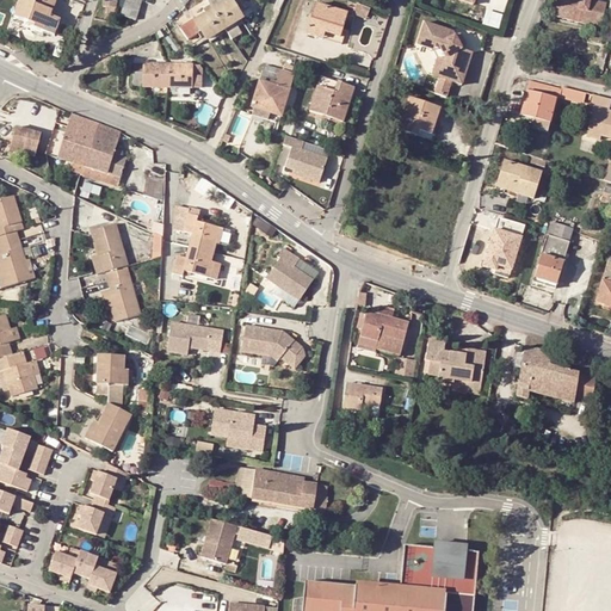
[(53,0),(18,0),(13,14),(28,20),(26,23),(53,32),(59,16),(49,12),(53,0)]
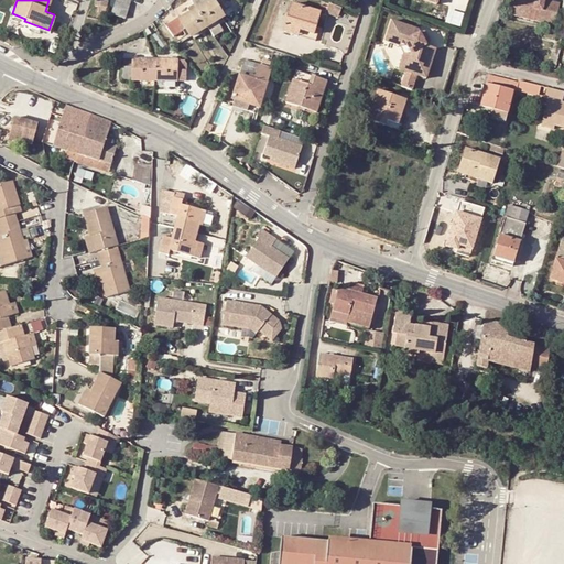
[(96,10),(106,12),(108,3),(105,2),(105,0),(94,0),(94,1),(98,2),(96,10)]
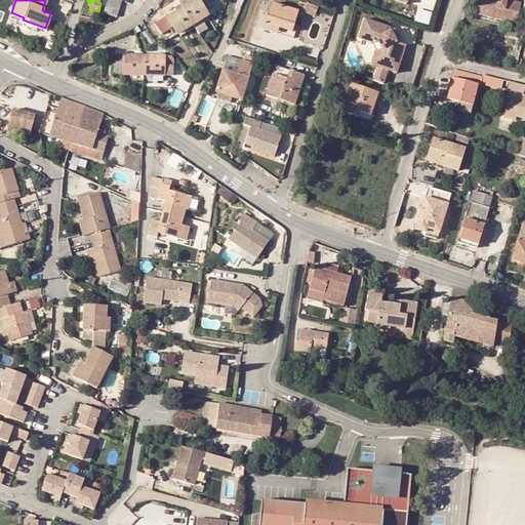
[(177,7),(166,14),(170,19),(172,24),(175,28),(177,30),(194,21),(199,29),(206,24),(201,14),(207,11),(205,9),(203,4),(201,0),(200,0),(189,0),(184,3),(177,7)]
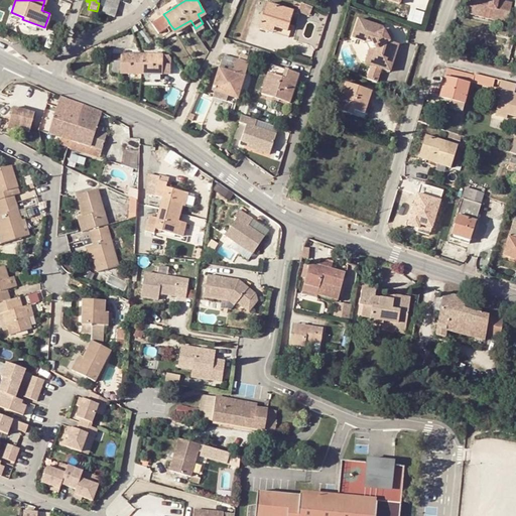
[(293,6),(272,0),(265,0),(258,24),(272,28),(273,22),(286,27),(293,6)]
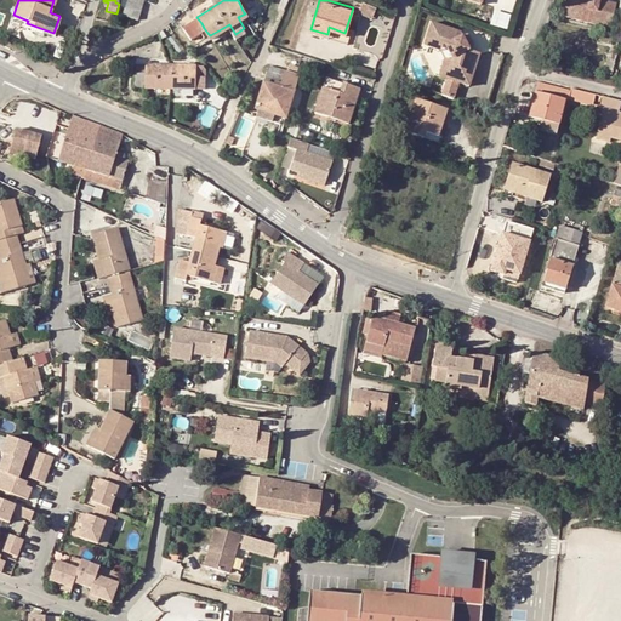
[(370,15),(375,4),(364,0),(359,0),(357,10),(370,15)]
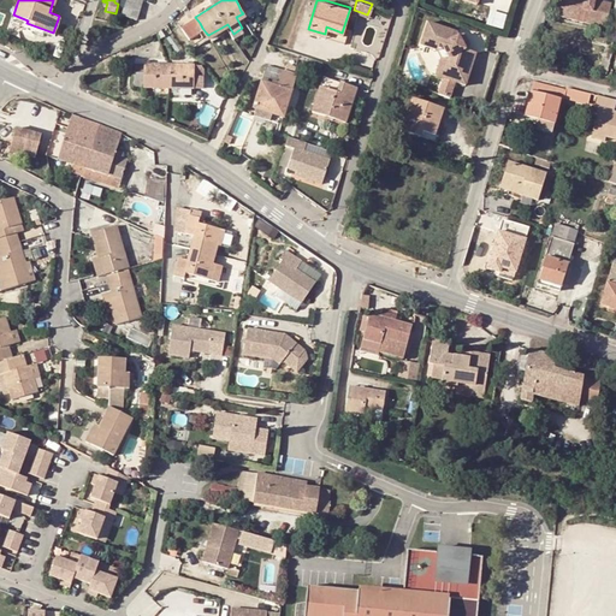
[(567,0),(564,12),(606,23),(612,0),(567,0)]
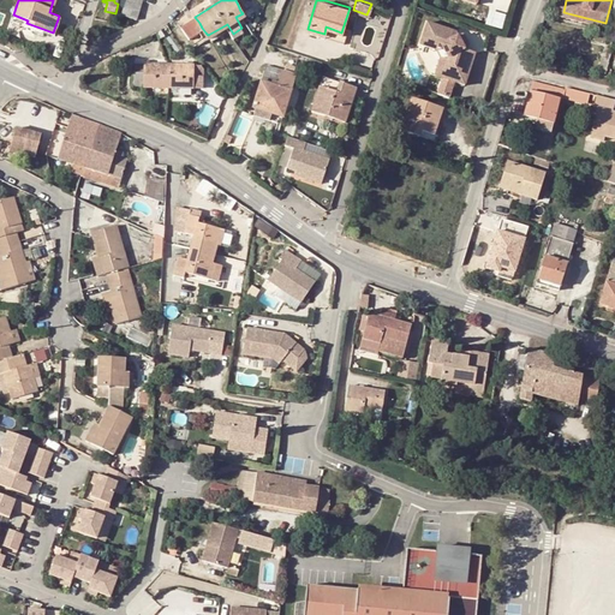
[(120,10),(136,15),(138,6),(123,1),(120,10)]
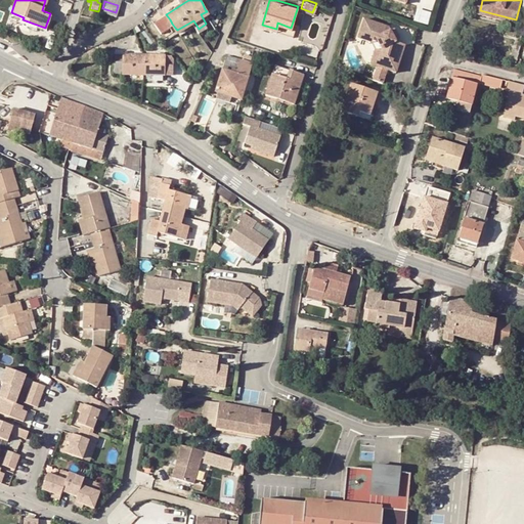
[(162,30),(172,24),(170,19),(166,14),(155,22),(162,30)]
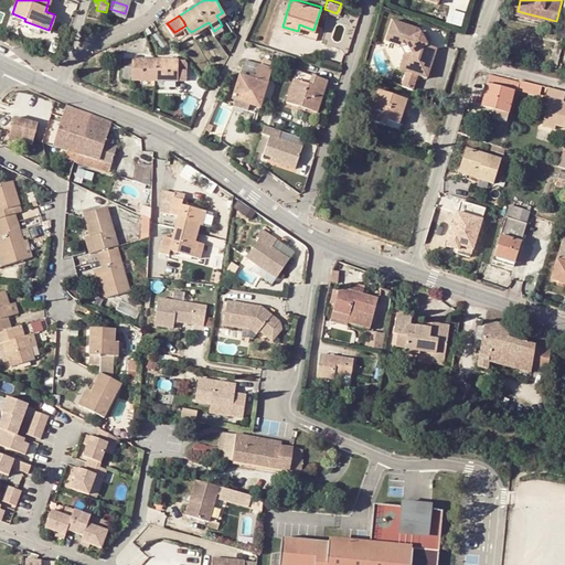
[(394,17),(390,31),(406,36),(413,49),(407,66),(418,71),(427,74),(437,43),(426,40),(426,39),(418,24),(394,17)]
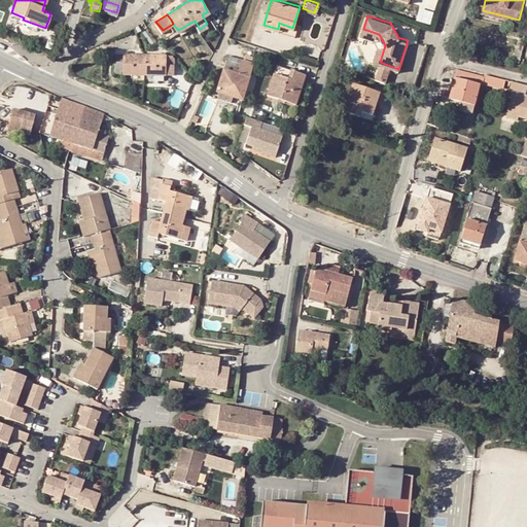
[(397,36),(401,34),(394,21),(390,23),(397,36)]
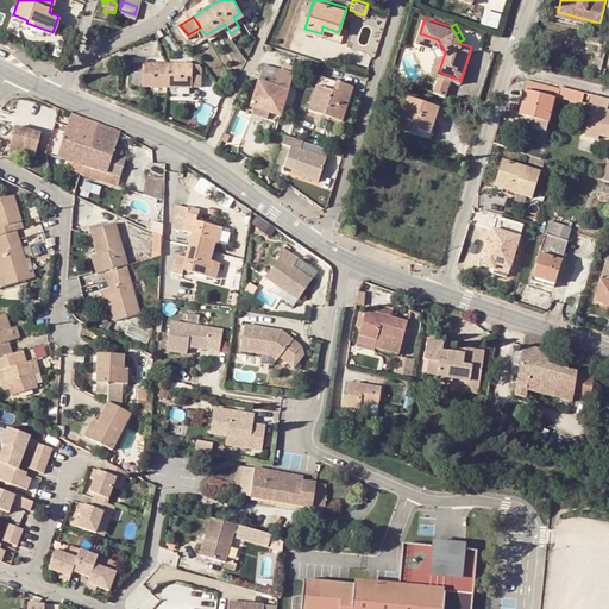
[(438,39),(420,33),(418,41),(433,45),(438,54),(432,70),(439,71),(445,52),(438,39)]
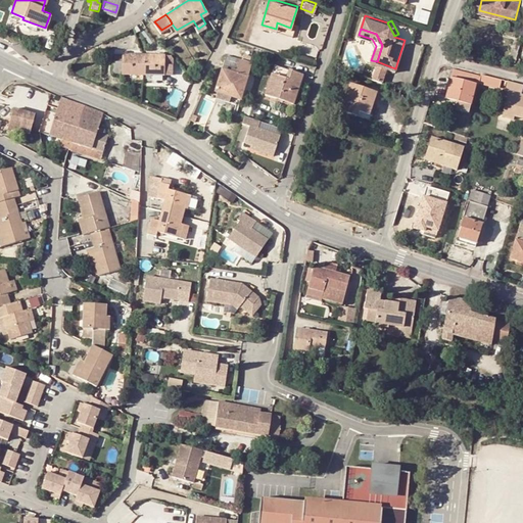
[(111,59),(111,69),(142,69),(144,51),(121,50),(113,50),(113,59),(111,59)]
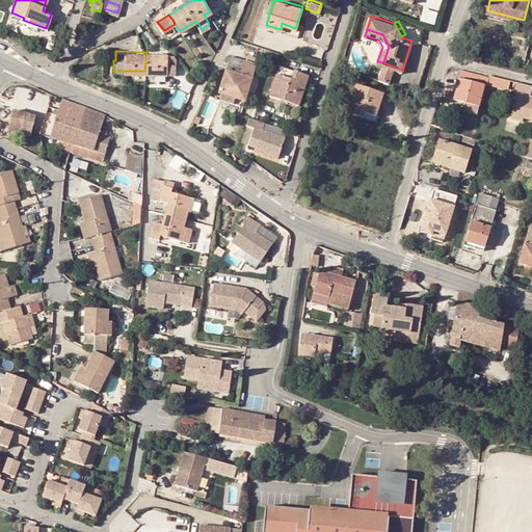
[(174,53),(147,52),(144,71),(155,72),(154,77),(163,77),(163,72),(173,72),(173,58),(174,58),(174,53)]
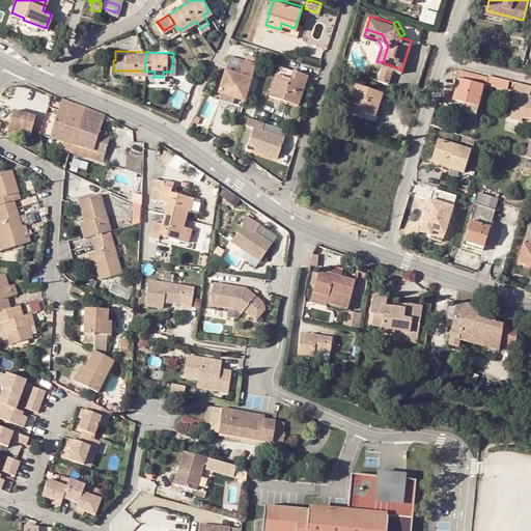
[(219,89),(220,90),(241,96),(244,98),(252,71),(256,72),(259,62),(251,59),(230,53),(219,89)]
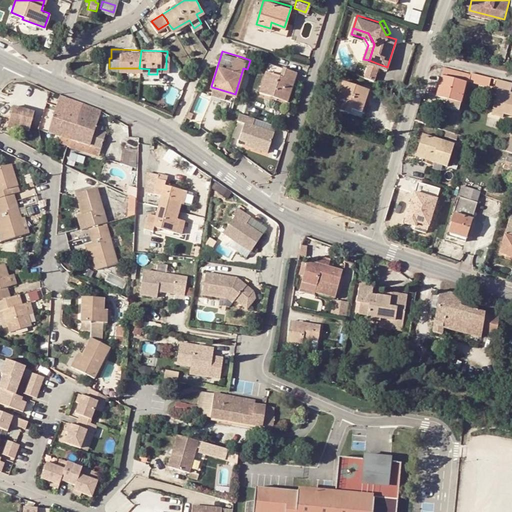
[(379,64),(369,60),(364,74),(374,77),(379,64)]
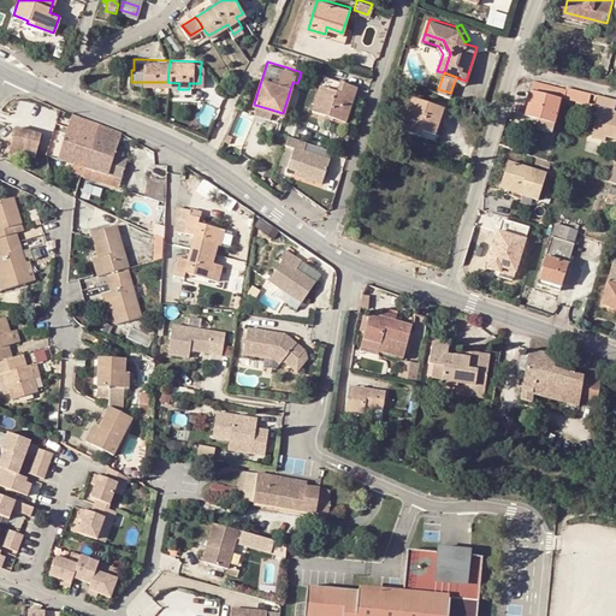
[(354,88),(321,77),(309,111),(343,123),(354,88)]
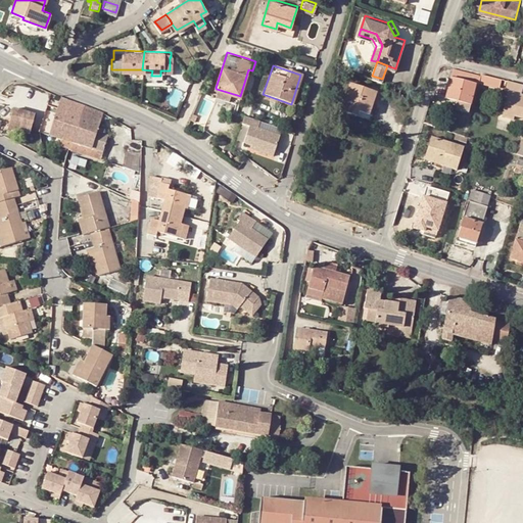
[(455,68),(447,98),(459,101),(471,105),(476,84),(486,86),(488,77),(455,68)]
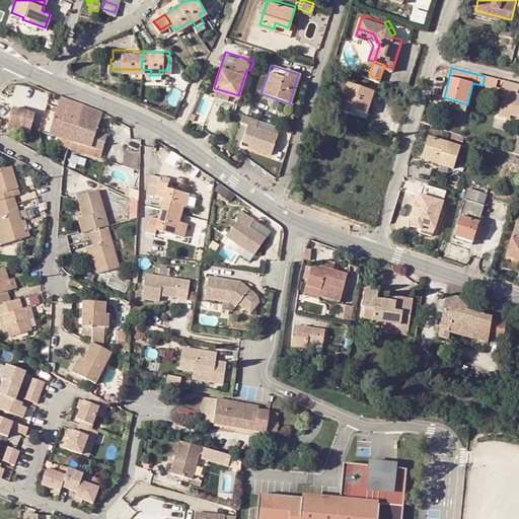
[(483,85),(490,87),(492,78),(485,76),(483,85)]
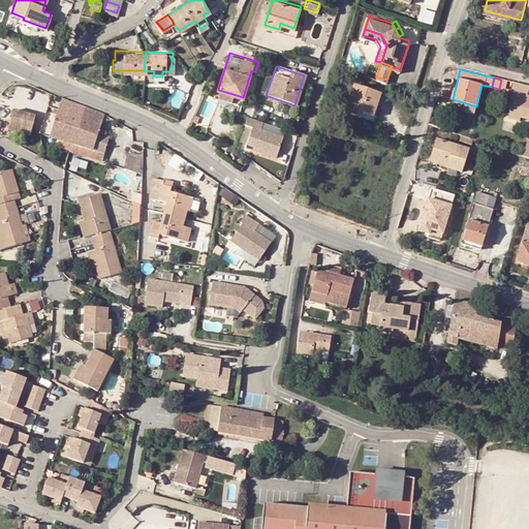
[(355,111),(358,106),(372,112),(380,89),(353,80),(344,106),(355,111)]
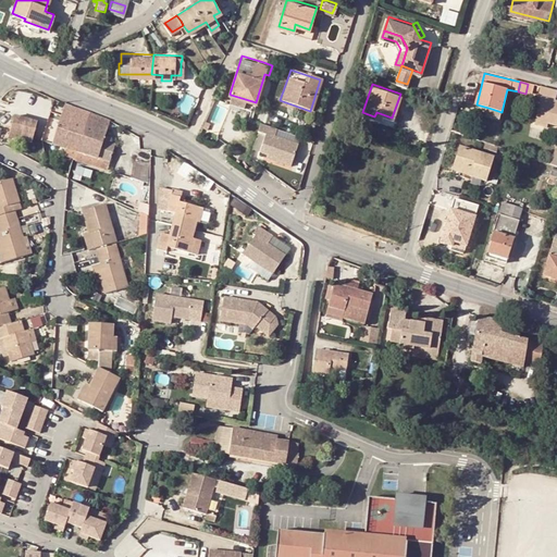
[(548,121),(547,124),(556,126),(556,102),(556,95),(556,91),(541,88),(539,98),(542,99),(536,119),(548,121)]
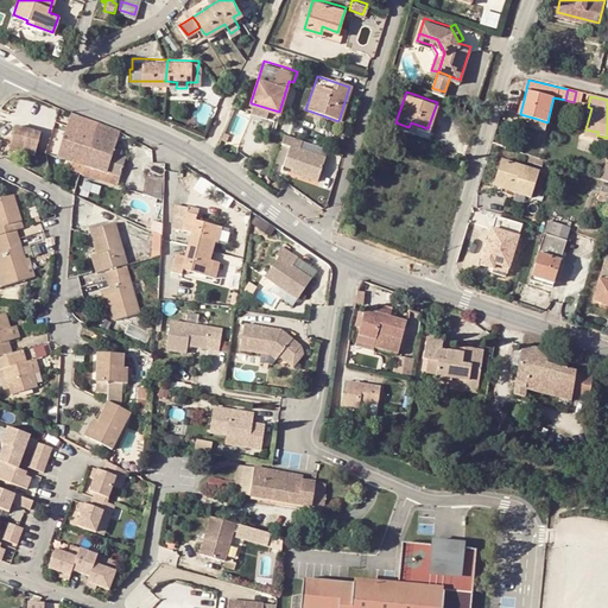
[(122,131),(74,113),(59,157),(87,165),(109,172),(115,153),(122,131)]
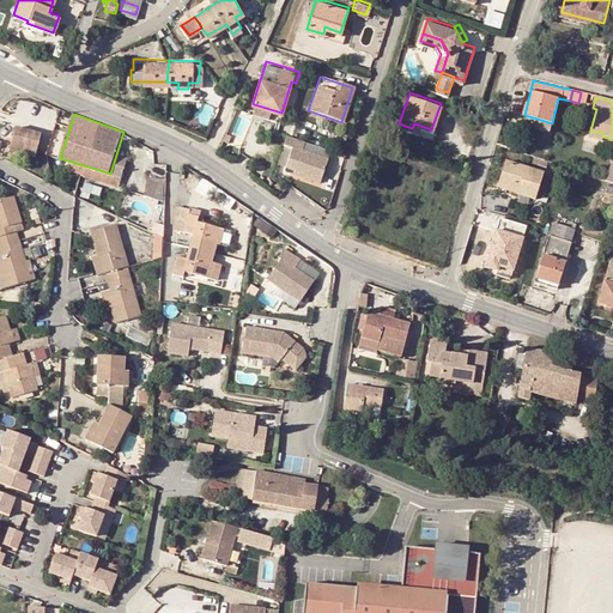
[(538,119),(536,123),(535,127),(551,132),(552,123),(538,119)]
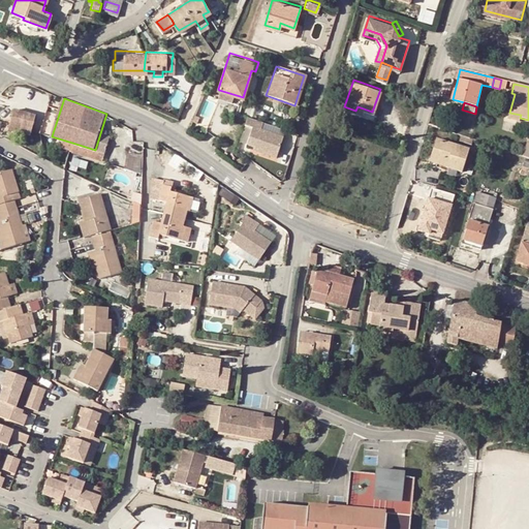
[(355,111),(371,116),(372,112),(358,106),(355,111)]
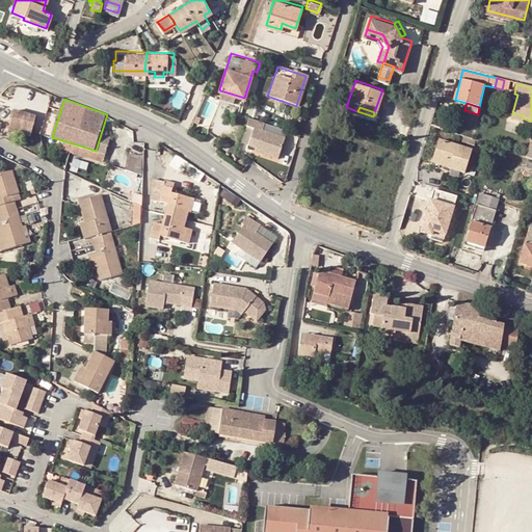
[(15,111),(9,131),(31,137),(37,116),(15,111)]
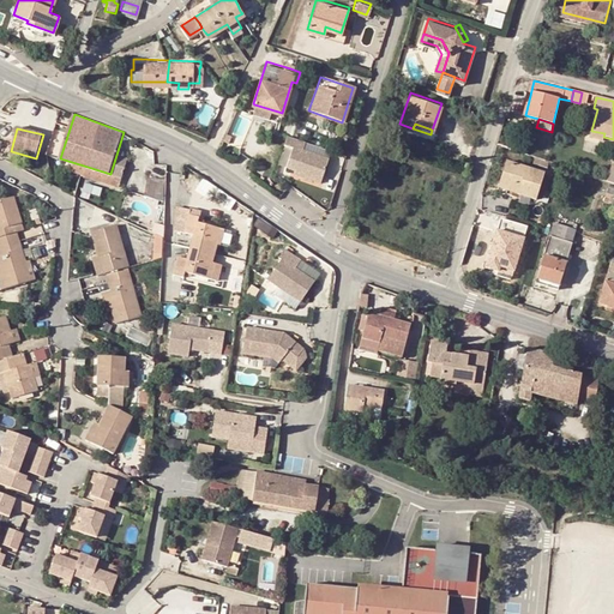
[(280,168),(323,181),(332,149),(289,136),(280,168)]
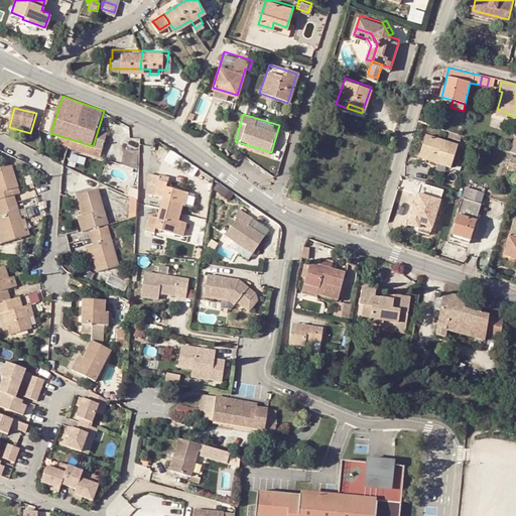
[(426,129),(419,151),(452,161),(459,140),(426,129)]
